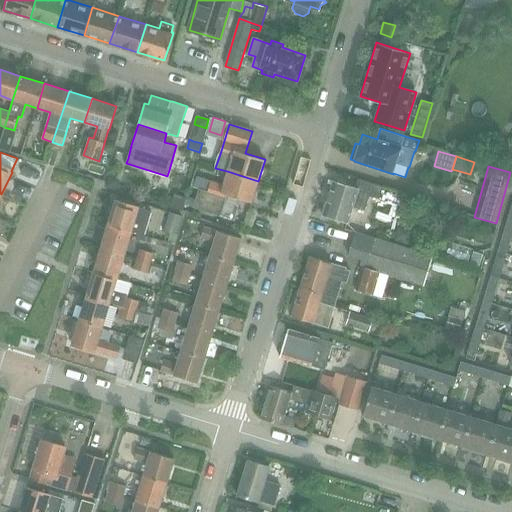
[(185,203),(185,204),(234,219),(240,198),(252,202),(258,181),(227,171),(223,184),(211,180),(208,191),(199,188),(201,182),(192,179),(187,198),(185,203)]
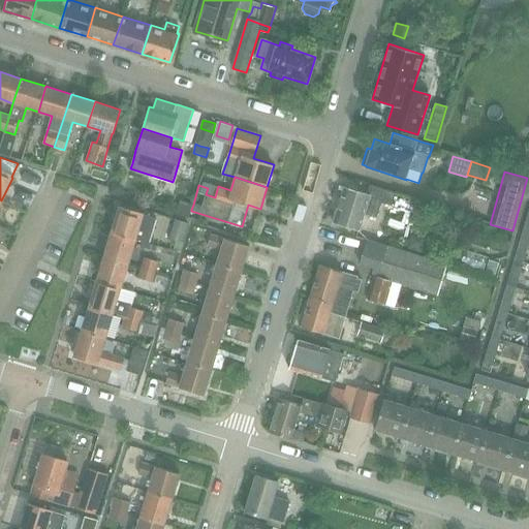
[(113,183),(110,193),(120,196),(123,186),(113,183)]
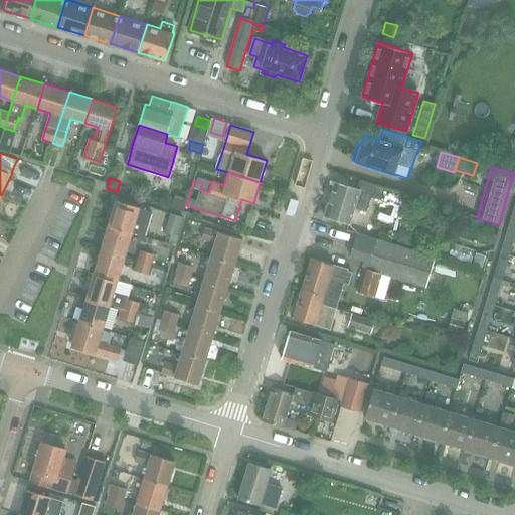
[(336,182),(325,215),(350,223),(348,228),(358,231),(373,236),(375,230),(351,222),(356,207),(367,211),(371,197),(382,200),(386,188),(386,187),(360,179),(359,180),(357,188),(336,182)]
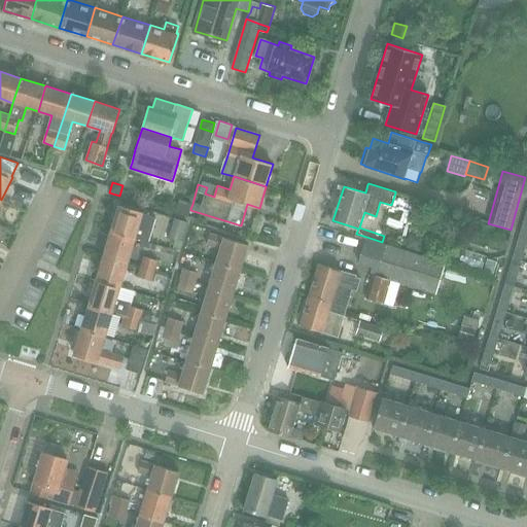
[(175,212),(175,213),(187,217),(190,210),(190,209),(192,204),(179,200),(175,212)]
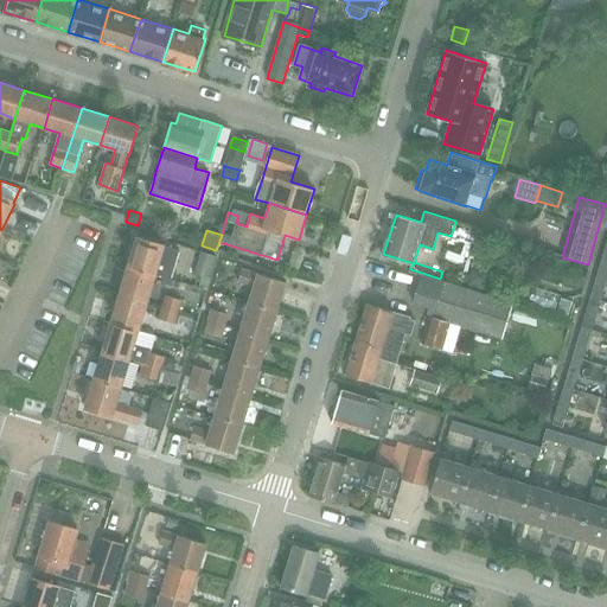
[(128,266),(157,274),(171,279),(180,251),(164,247),(165,244),(136,236),(128,266)]
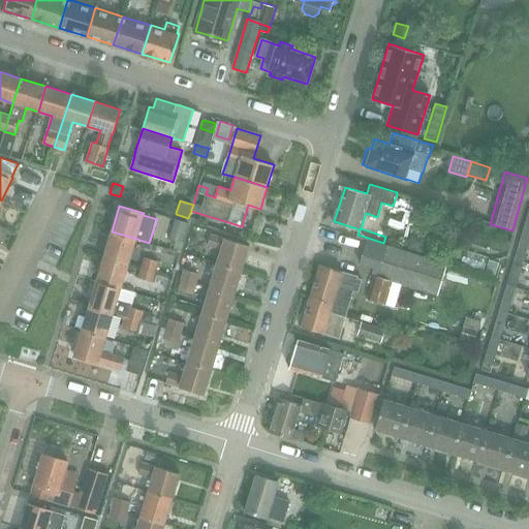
[(182,243),(188,222),(175,218),(168,239),(182,243)]
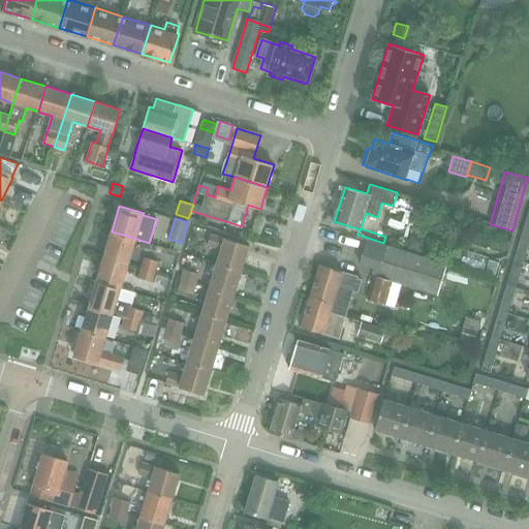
[(528,231),(524,230),(515,260),(524,262),(528,244),(528,231)]
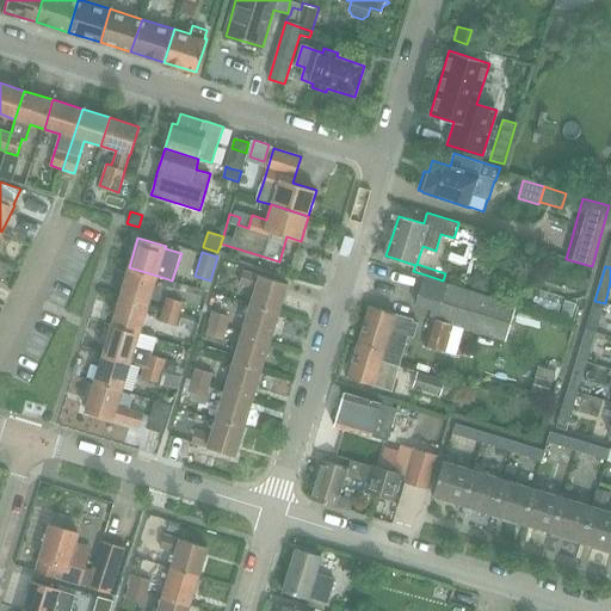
[(129,267),(121,296),(149,306),(158,276),(129,267)]
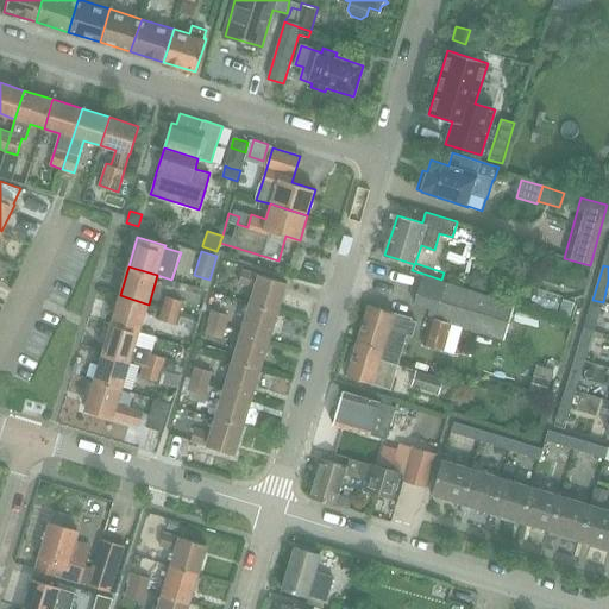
[(253,287),(249,303),(278,312),(287,282),(258,274),(258,275),(243,269),(239,283),(253,287)]
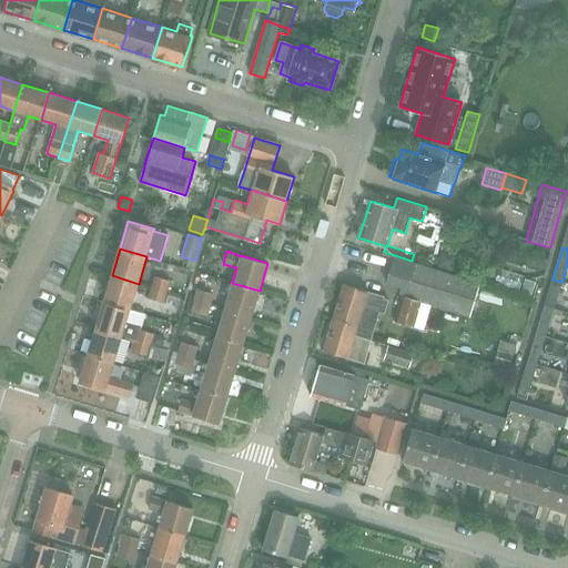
[(442,252),(437,267),(452,272),(456,256),(442,252)]
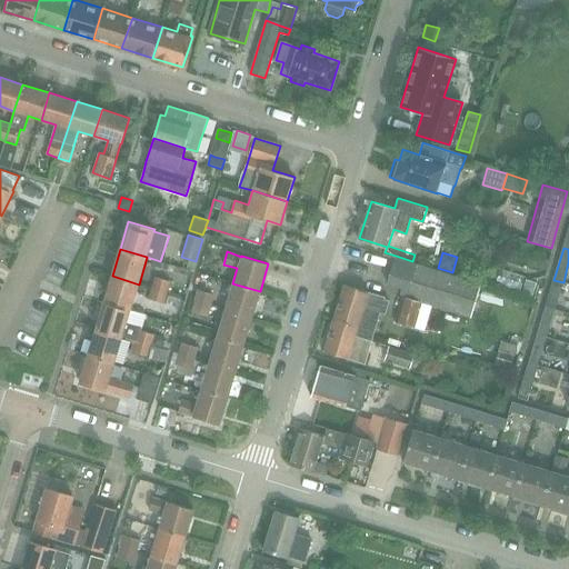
[(396,256),(387,282),(388,283),(402,288),(400,295),(401,295),(403,295),(403,296),(396,321),(425,330),(432,306),(470,317),(471,317),(472,311),(476,298),(480,285),(480,282),(412,261),(396,256)]
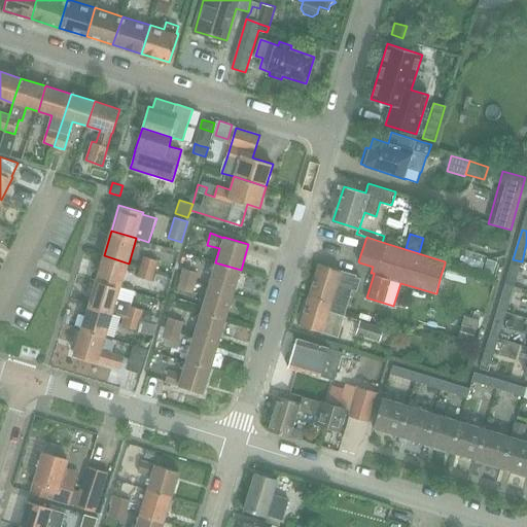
[(104,255),(96,280),(120,288),(129,264),(104,255)]
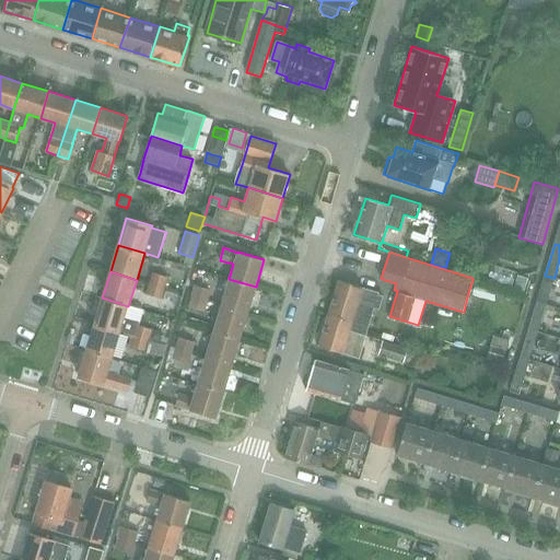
[(152,271),(149,283),(165,288),(168,277),(152,271)]
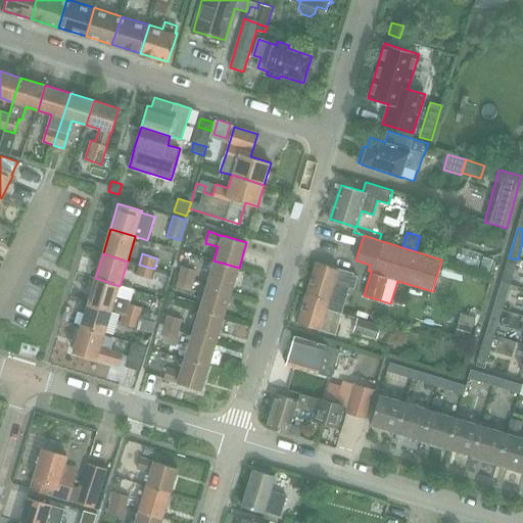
[(483,257),(479,270),(489,273),(493,260),(483,257)]
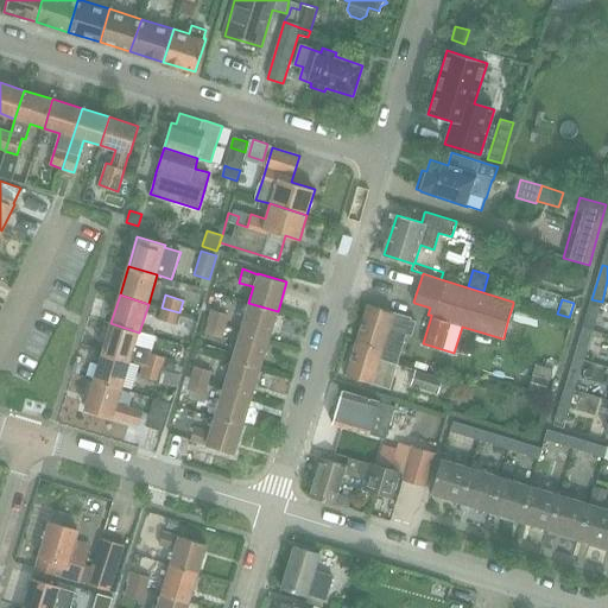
[(591,299),(583,328),(593,331),(602,302),(591,299)]
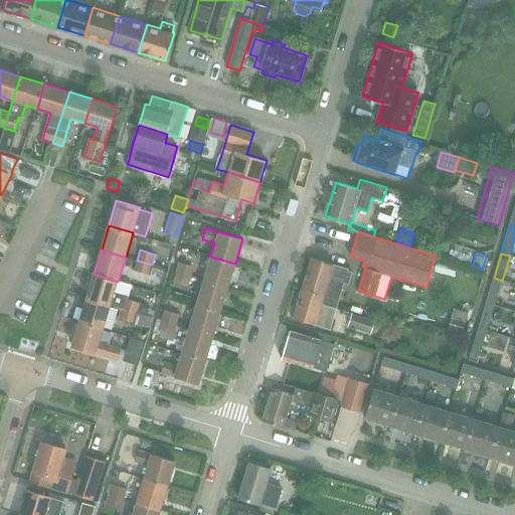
[(210,256),(203,280),(227,287),(235,264),(210,256)]
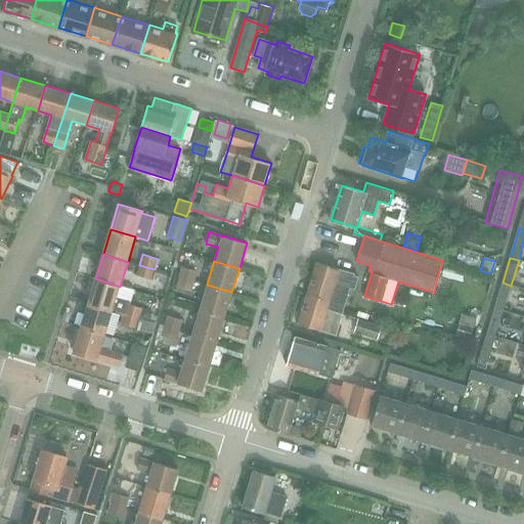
[(317,262),(307,295),(329,302),(326,309),(342,314),(343,314),(351,288),(355,289),(359,276),(355,274),(355,273),(317,262)]
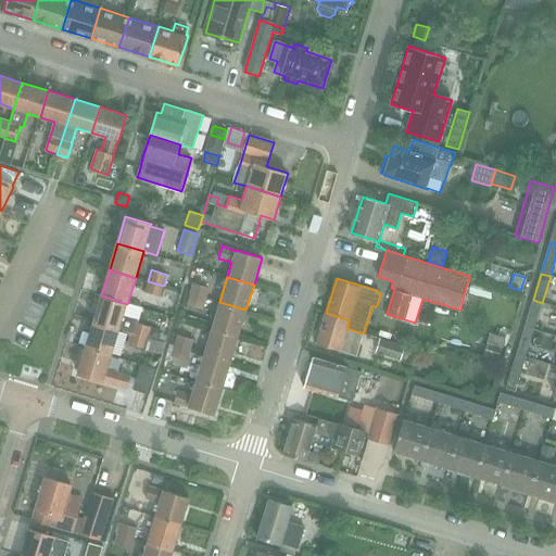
[(161,297),(164,286),(148,281),(144,292),(161,297)]
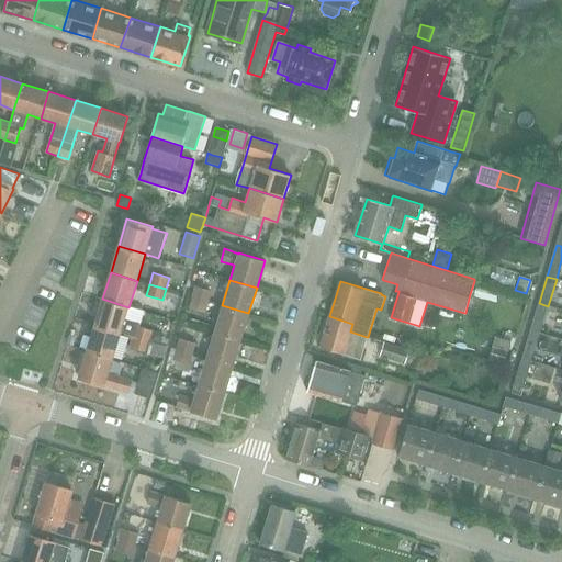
[(195,285),(192,296),(209,302),(212,290),(195,285)]
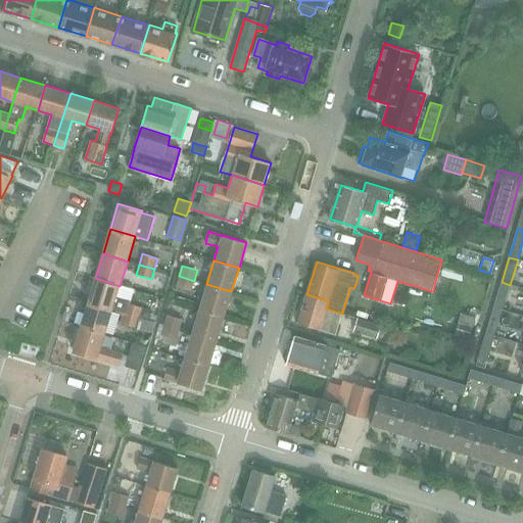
[(179,276),(176,286),(192,290),(194,281),(179,276)]
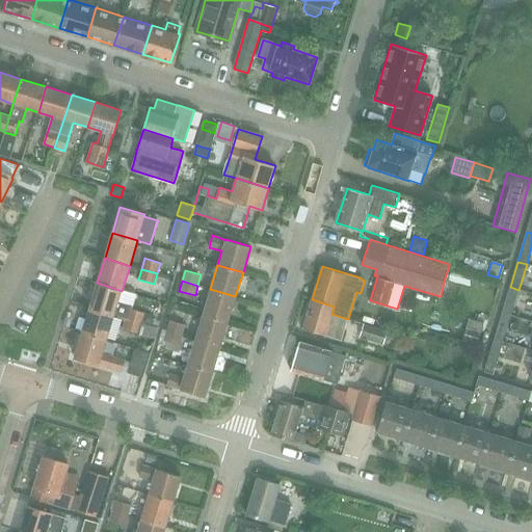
[(97,283),(89,308),(114,315),(126,318),(126,319),(142,323),(145,313),(132,309),(132,306),(118,301),(122,291),(97,283)]
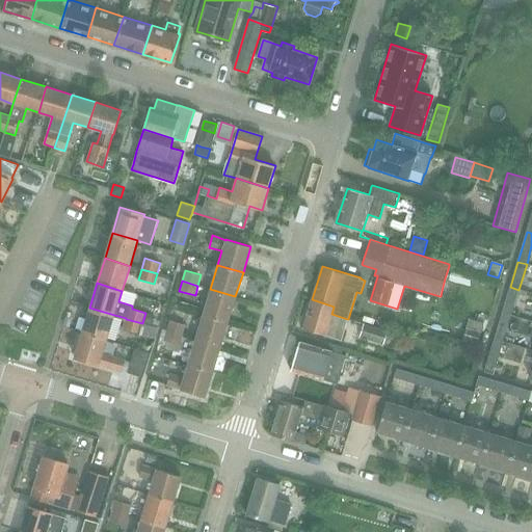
[(510,287),(503,312),(511,315),(522,318),(524,312),(513,309),(519,290),(510,287)]
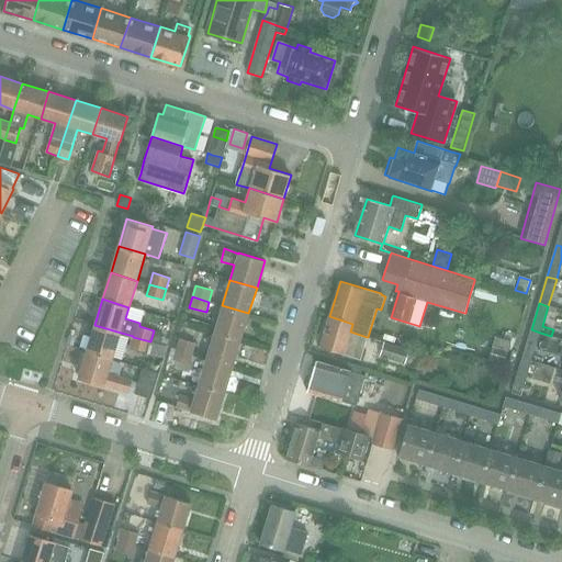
[(222,305),(213,333),(240,340),(248,313),(222,305)]
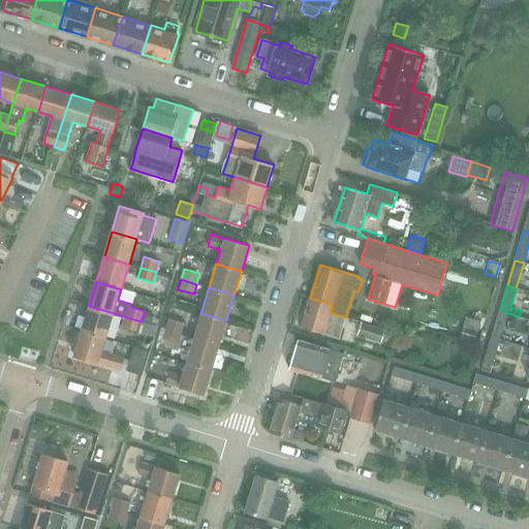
[(340,338),(346,317),(345,317),(330,312),(332,305),(310,298),(302,327),(340,338)]
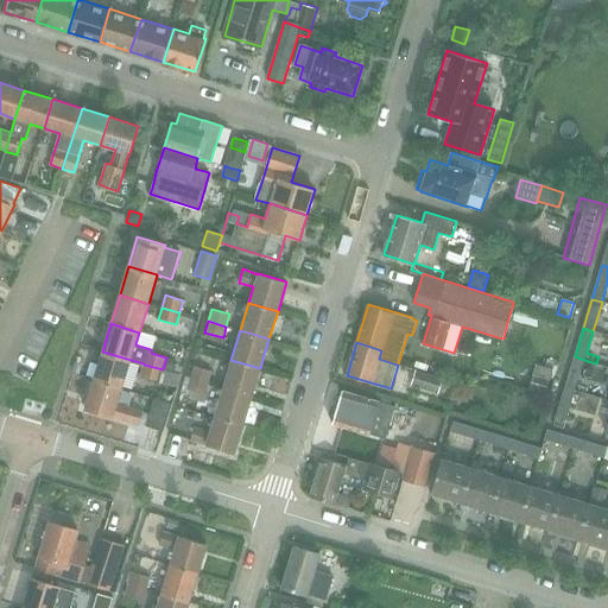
[(102,352),(94,380),(121,388),(122,388),(131,360),(102,352)]
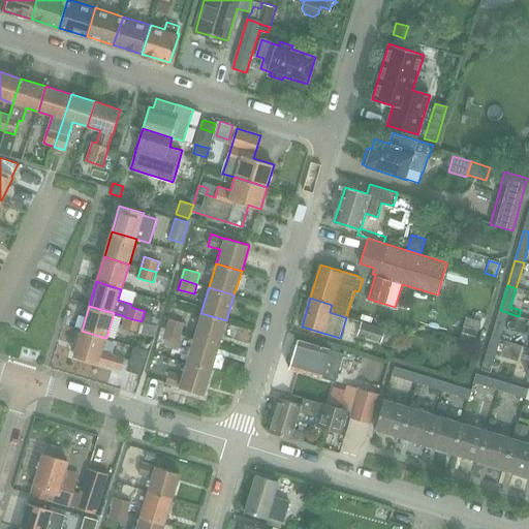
[(500,310),(492,337),(500,339),(502,333),(508,313),(500,310)]
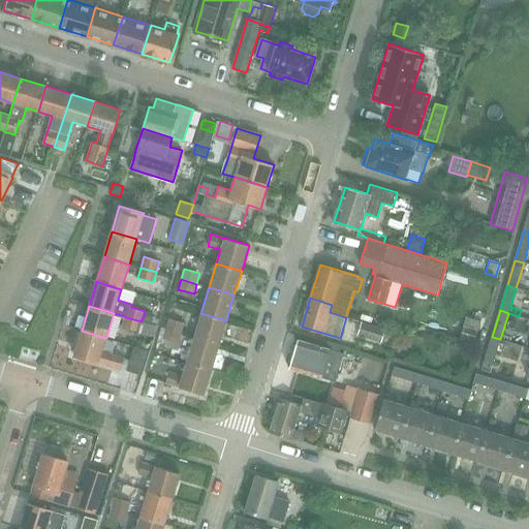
[(145,311),(142,321),(157,327),(158,324),(156,318),(153,318),(150,312),(145,311)]
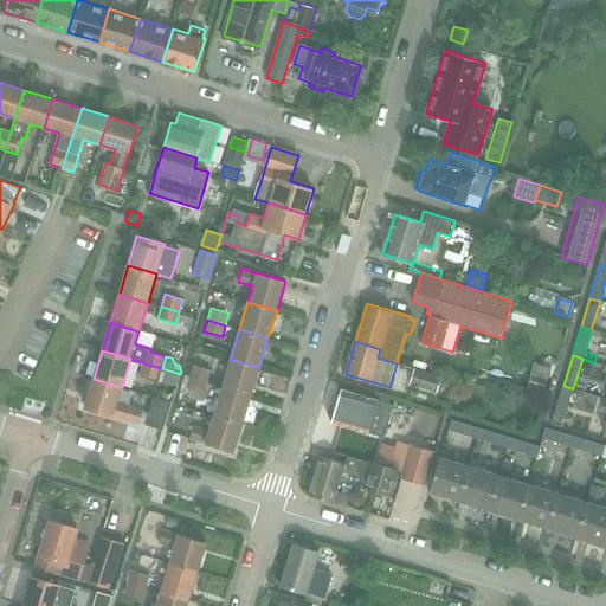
[(230,359),(221,386),(251,395),(259,367),(230,359)]
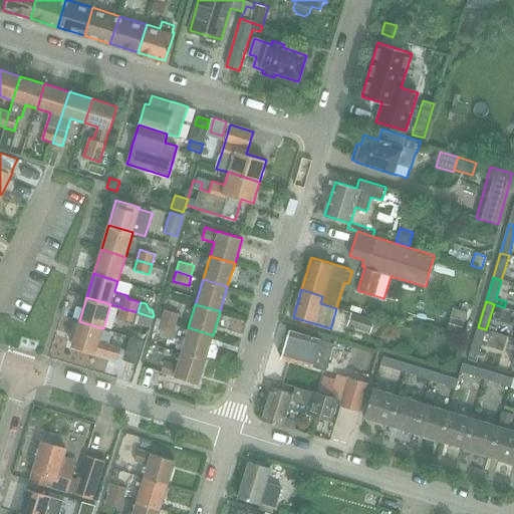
[(118,317),(135,322),(138,312),(121,308),(118,317)]
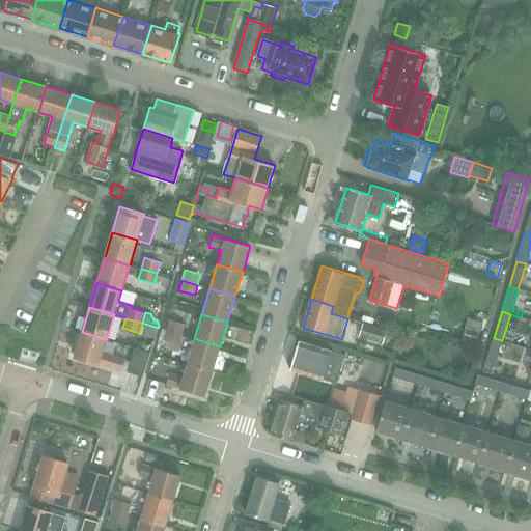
[(170,319),(166,331),(182,335),(186,324),(170,319)]
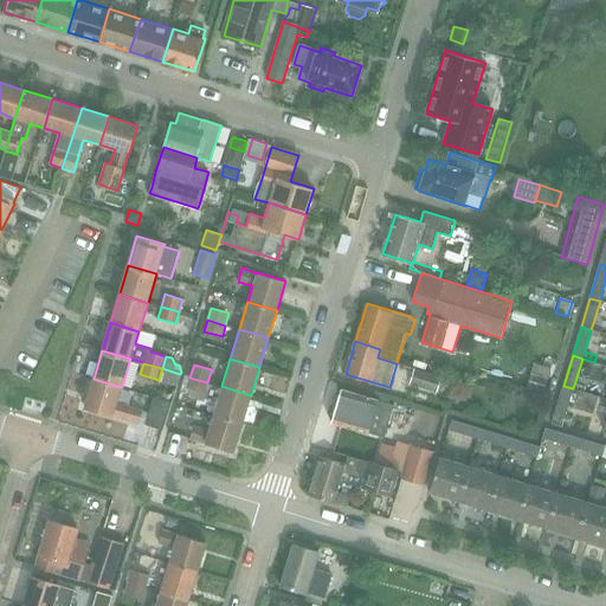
[(159,380),(161,381),(176,386),(180,374),(162,368),(159,380)]
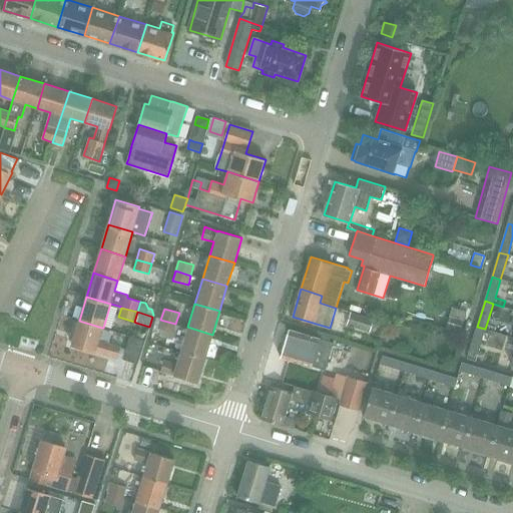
[(350,312),(347,325),(370,332),(373,319),(350,312)]
